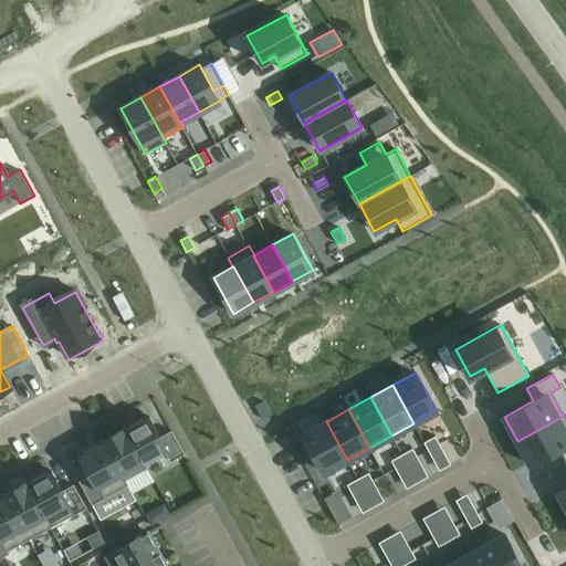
[(126,428),(125,429),(146,469),(147,468),(145,463),(165,452),(170,461),(184,453),(171,430),(159,437),(148,416),(126,428)]
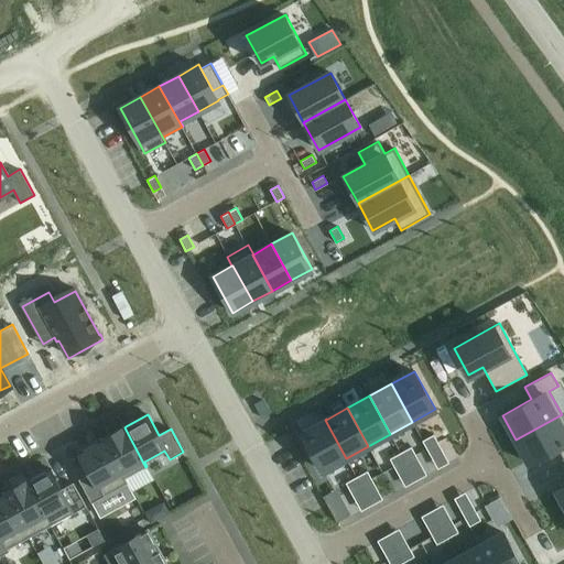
[(563,418),(562,414),(516,440),(529,464),(557,447),(563,458),(563,418)]
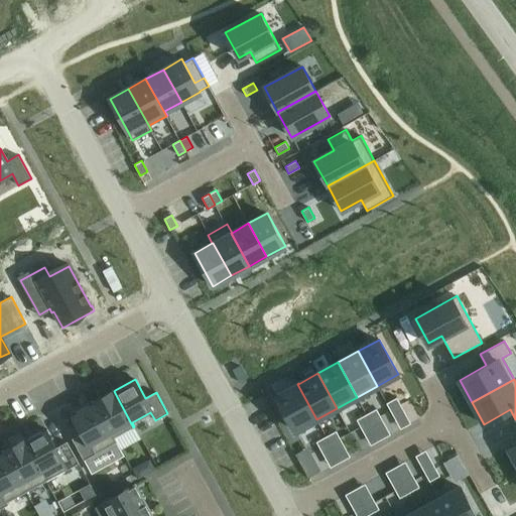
[(297,384),(276,395),(278,400),(281,405),(295,430),(316,419),(297,384)]
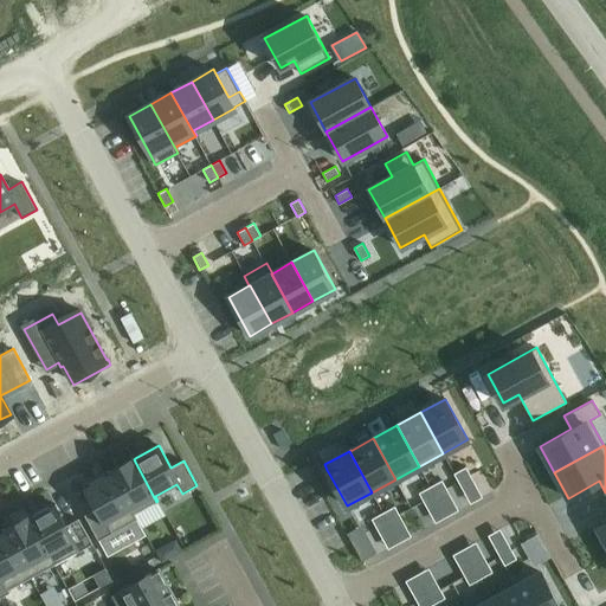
[(134,459),(110,472),(136,520),(137,519),(134,514),(156,502),(134,459)]
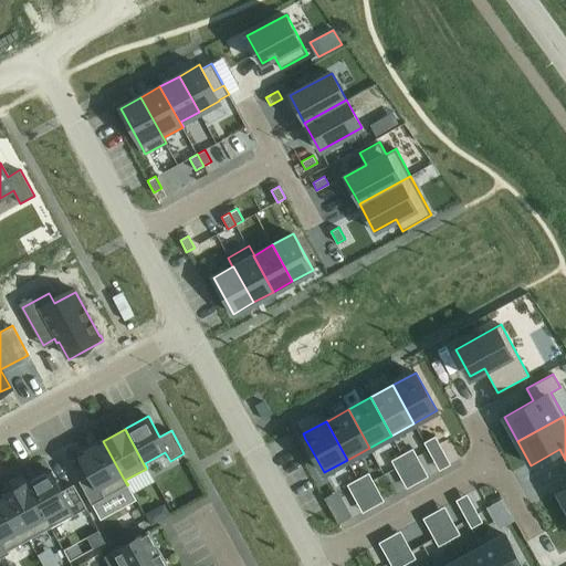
[(435,436),(423,442),(428,450),(439,443),(435,436)]
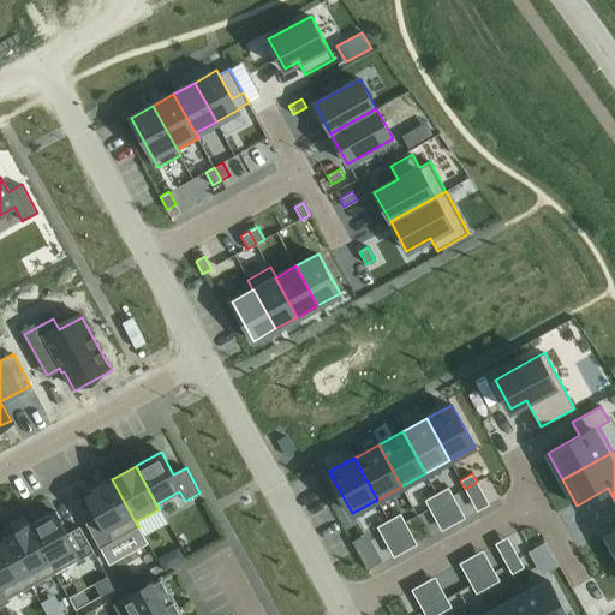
[(99,515),(87,523),(100,548),(138,527),(112,479),(87,493),(99,515)]
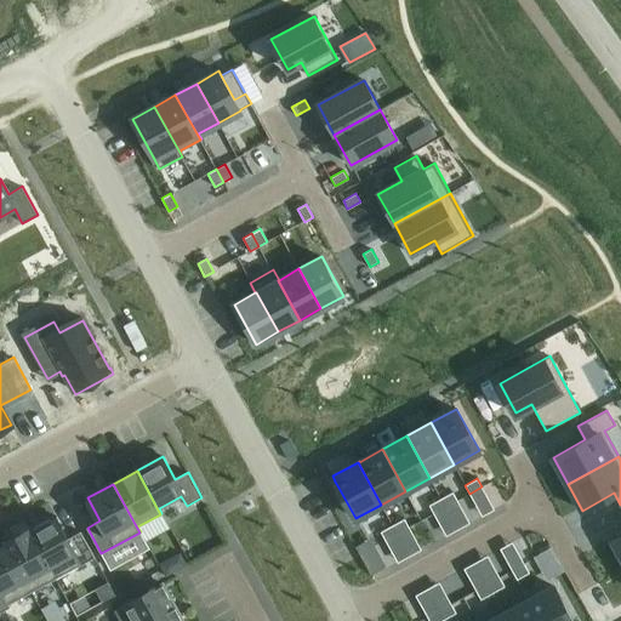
[(453,491),(440,499),(445,507),(457,501),(453,491)]
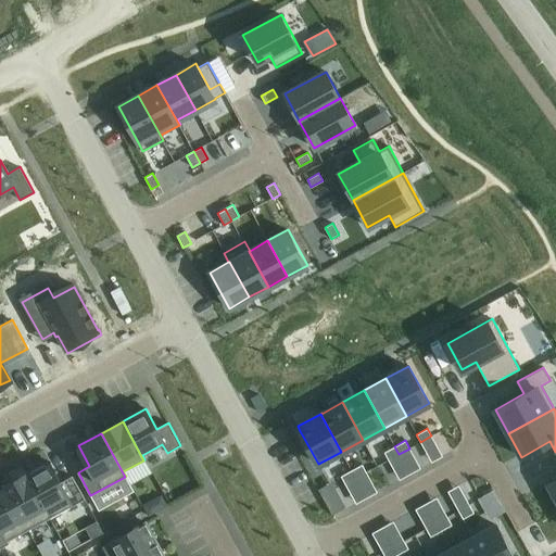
[(394,446),(384,452),(389,459),(399,454),(394,446)]
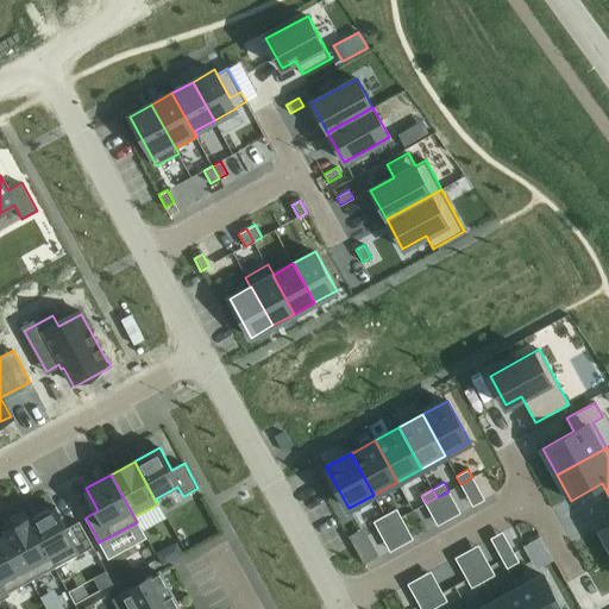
[(54,506),(29,520),(49,557),(55,567),(93,546),(87,535),(79,521),(66,528),(54,506)]
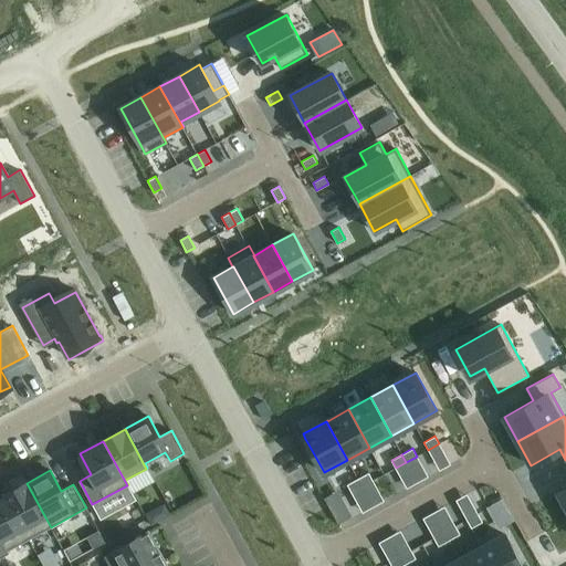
[(368,472),(357,479),(362,486),(373,481),(368,472)]
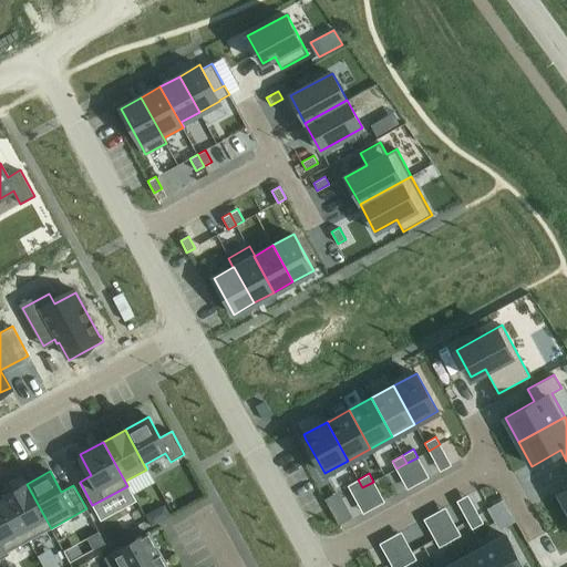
[(358,480),(348,485),(352,493),(362,487),(358,480)]
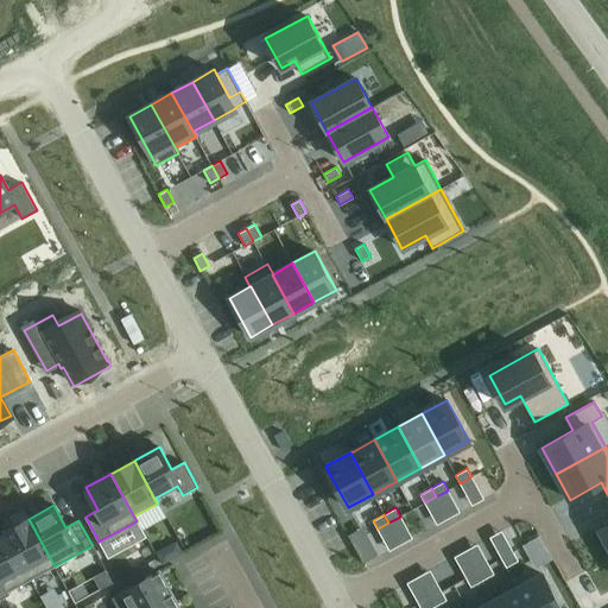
[(29,519),(5,532),(25,569),(31,580),(55,567),(49,556),(29,519)]
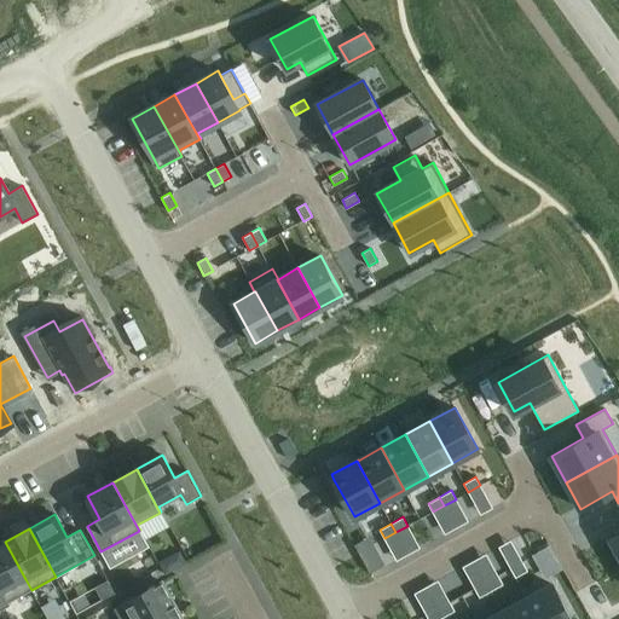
[(5,542),(0,544),(0,609),(10,605),(9,602),(32,590),(25,579),(5,542)]
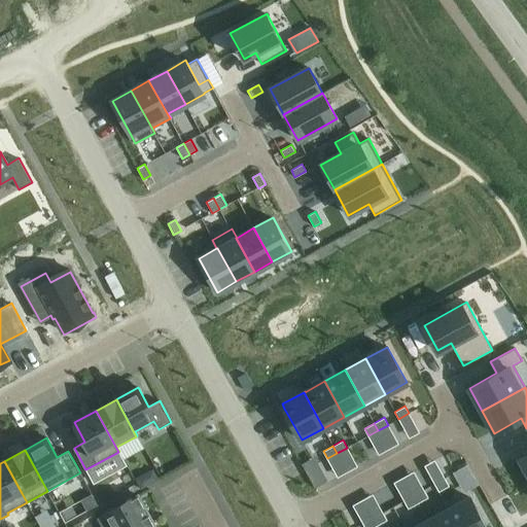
[(445,479),(434,484),(438,491),(449,486),(445,479)]
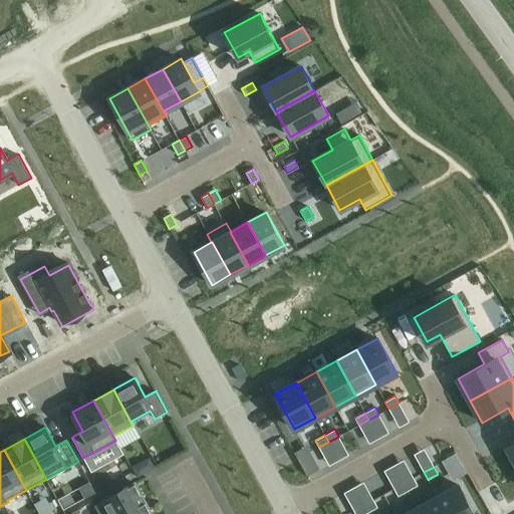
[(414,478),(404,483),(408,490),(418,485),(414,478)]
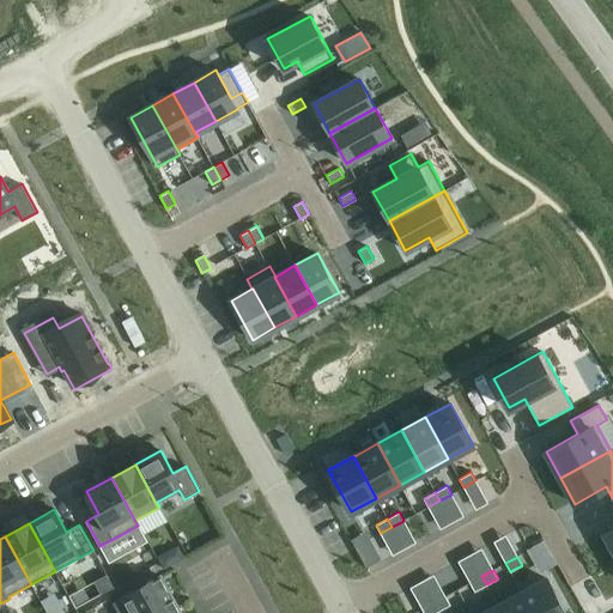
[(161,576),(113,602),(117,612),(149,612),(174,600),(161,576)]
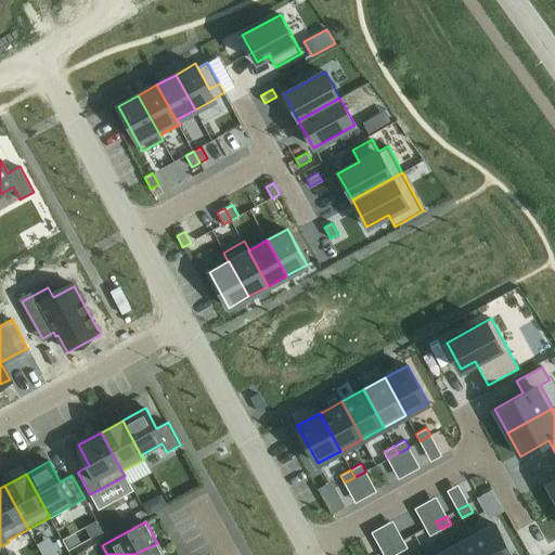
[(436,521),(425,528),(429,536),(440,529),(436,521)]
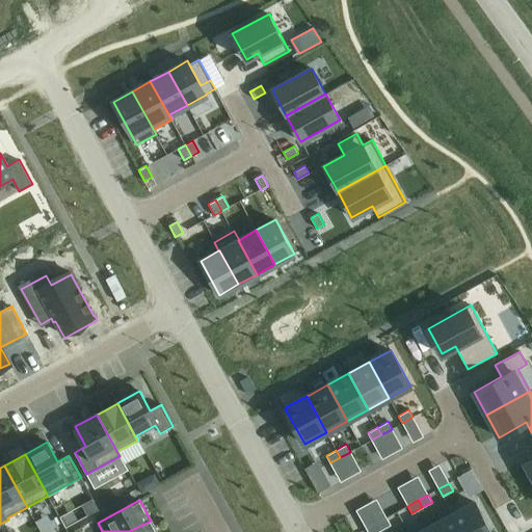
[(490,531),(474,502),(452,513),(462,531),(490,531)]
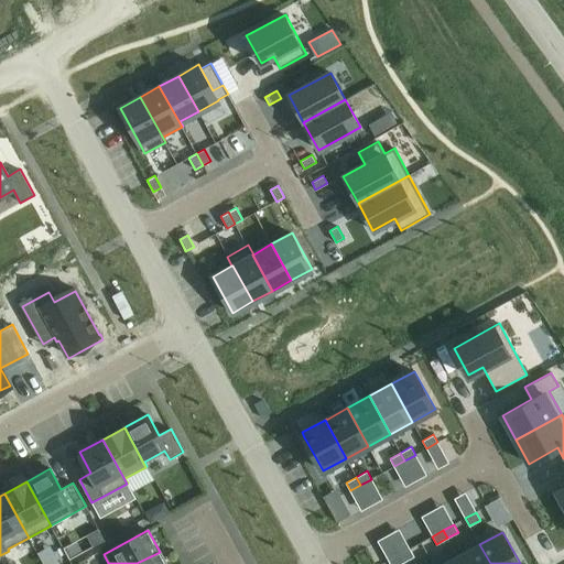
[(490,563),(479,544),(457,556),(462,563),(490,563)]
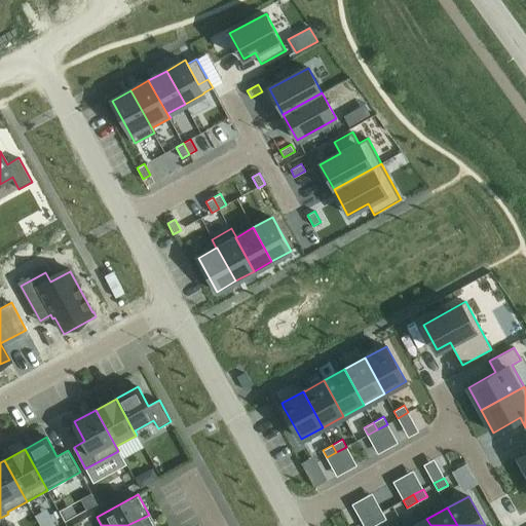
[(382,512),(372,517),(376,524),(386,519),(382,512)]
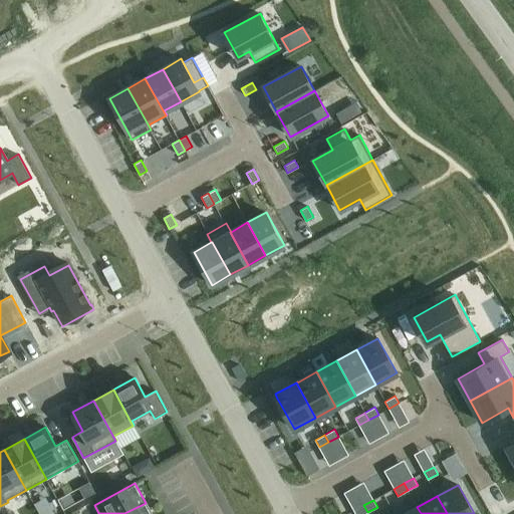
[(151,513),(146,503),(124,513),(151,513)]
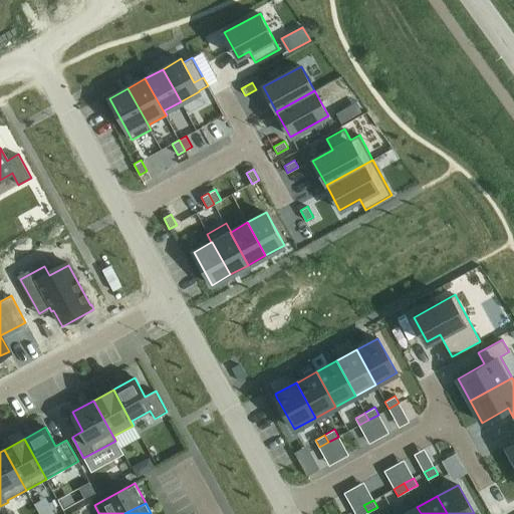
[(363,505),(353,511),(355,513),(364,513),(367,512),(363,505)]
